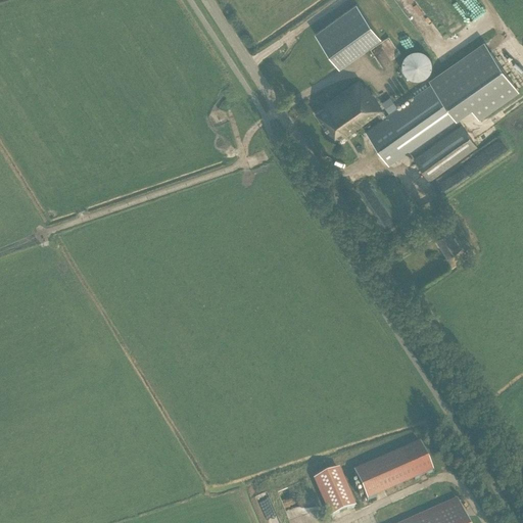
[(380,38),(357,5),(315,35),(338,67),(380,38)]
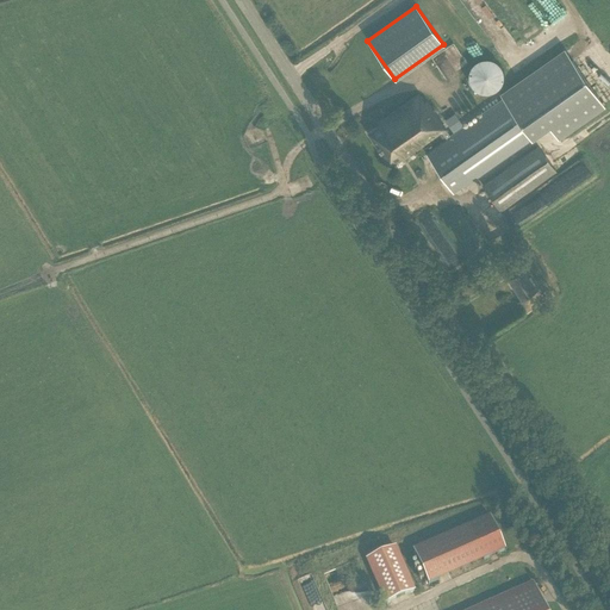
[(449,51),(465,64),(475,53),(460,39),(449,51)]
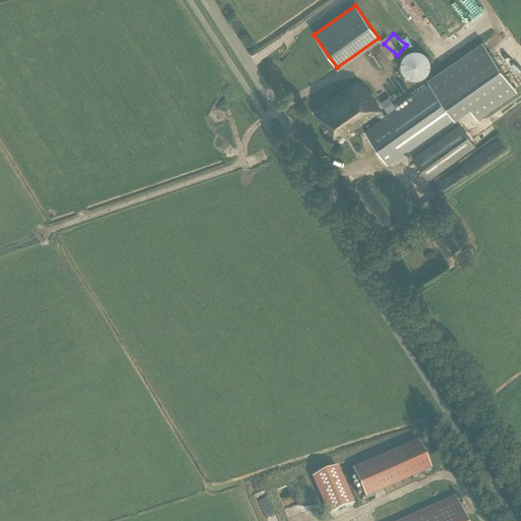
[(324,107),(313,114),(335,143),(377,113),(382,119),(363,131),(387,165),(469,107),(477,118),(517,91),(482,41),(427,79),(430,84),(385,116),(379,108),(380,108),(379,106),(378,106),(363,87),(362,88),(357,80),(324,106),(324,107)]
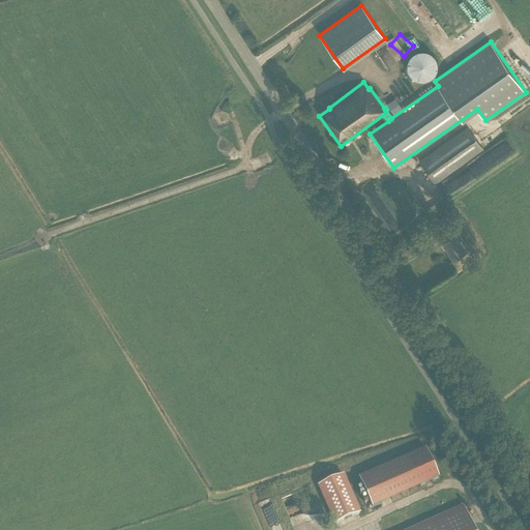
[(437,67),(437,64),(436,61),(435,59),(433,57),(431,55),(429,53),(425,52),(422,52),(419,52),(417,53),(414,54),(412,56),(410,58),(408,60),(407,63),(407,66),(407,69),(408,71),(409,75),(411,77),(413,79),(415,81),(418,82),(421,82),(424,82),(428,81),(430,80),(432,78),(434,76),(436,74),(437,70),(437,67)]
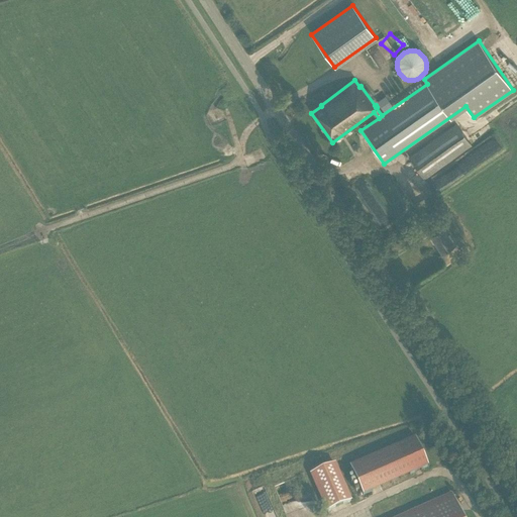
[(424,179),(471,145),(454,123),(409,157),(424,179)]
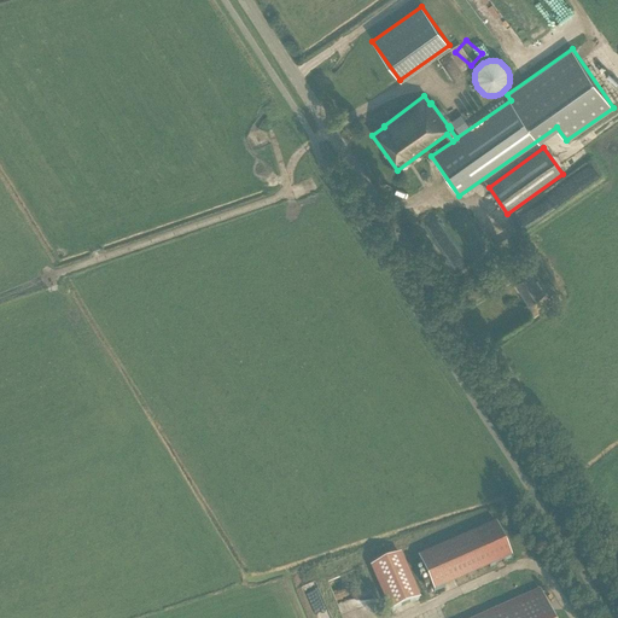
[(490,222),(484,226),(489,238),(496,235),(490,222)]
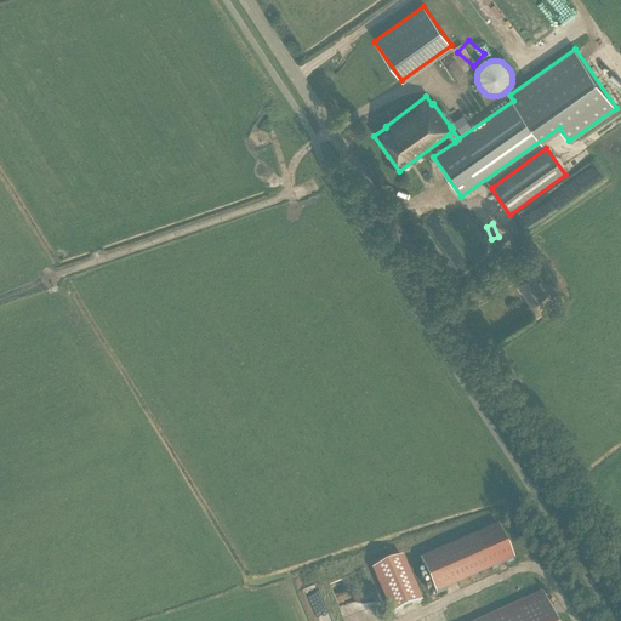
[(530,306),(545,296),(533,275),(535,274),(531,268),(520,275),(524,280),(518,285),(530,306)]
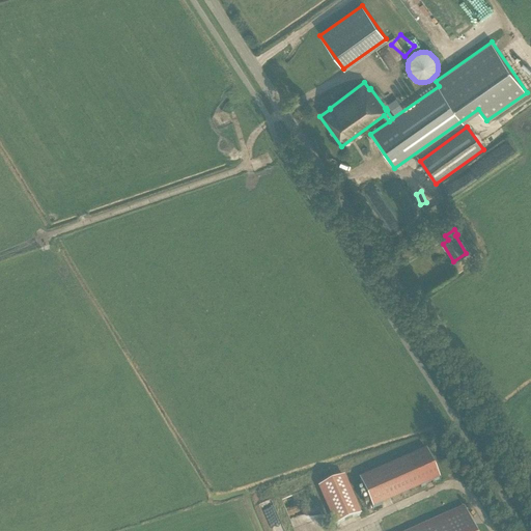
[(360,479),(372,509),(439,480),(425,450),(360,479)]
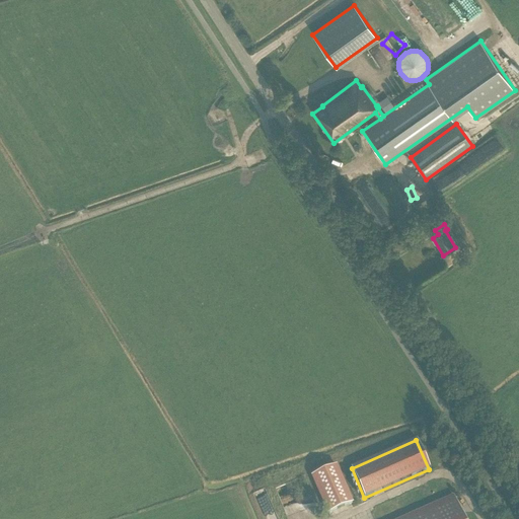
[(329,514),(353,504),(338,466),(312,475),(329,514)]
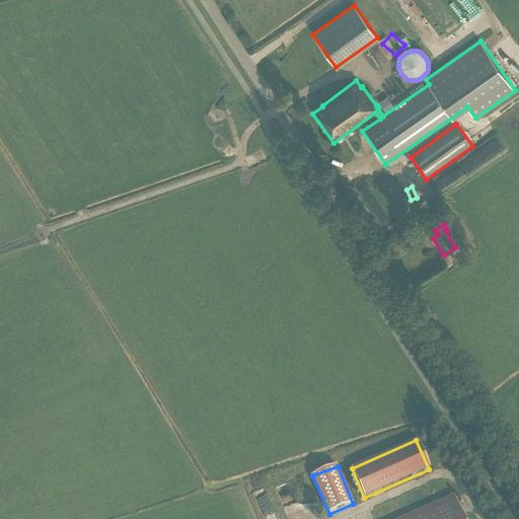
[(463,518),(454,497),(403,518),(463,518)]
